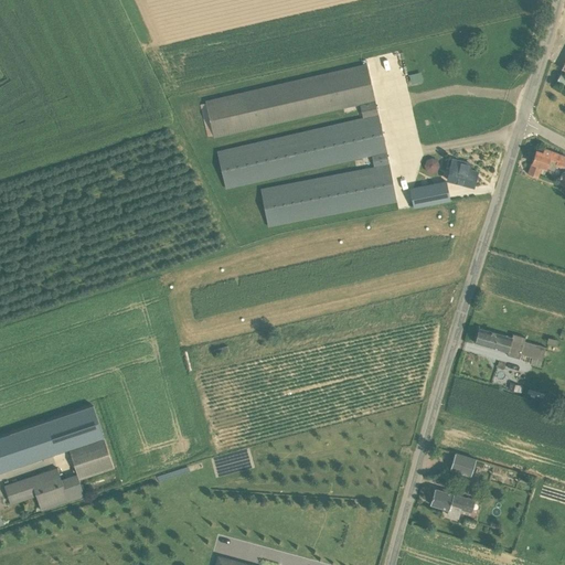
[(368,64),(205,100),(214,139),(360,105),(364,119),(219,153),(226,187),(372,156),(374,167),(260,190),(268,226),(397,201),(379,115),(368,64)]
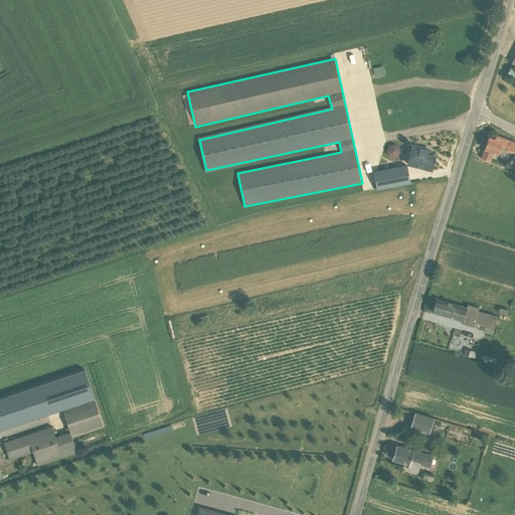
[(514,142),(504,139),(504,138),(496,135),(495,139),(489,137),(485,149),(482,159),(490,161),(494,152),(505,156),(508,150),(514,152),(514,151),(514,142)]
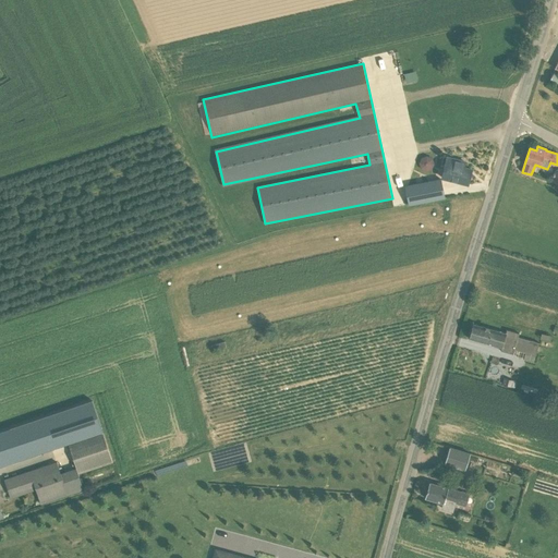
[(434,167),(431,157),(420,159),(422,170),(434,167)]
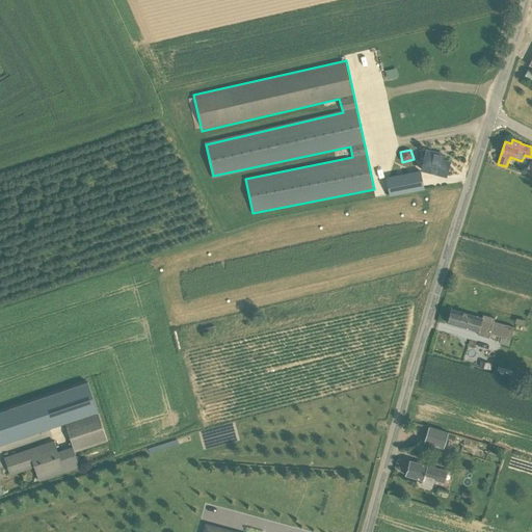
[(450,161),(443,160),(444,155),(426,150),(421,169),(446,176),(450,161)]
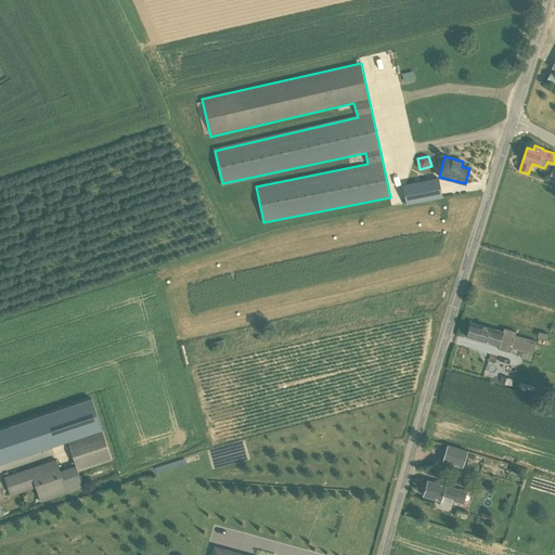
[(439,178),(428,180),(403,186),(407,204),(433,198),(442,196),(439,178)]
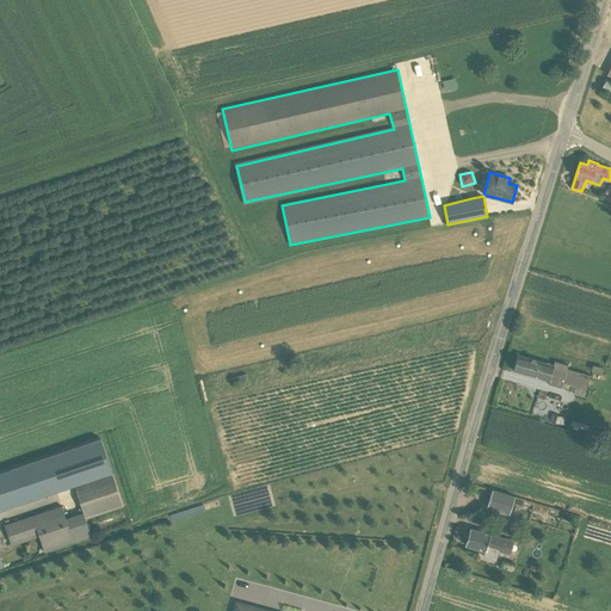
[(565,368),(554,365),(518,355),(513,370),(557,382),(560,374),(562,374),(565,368)]
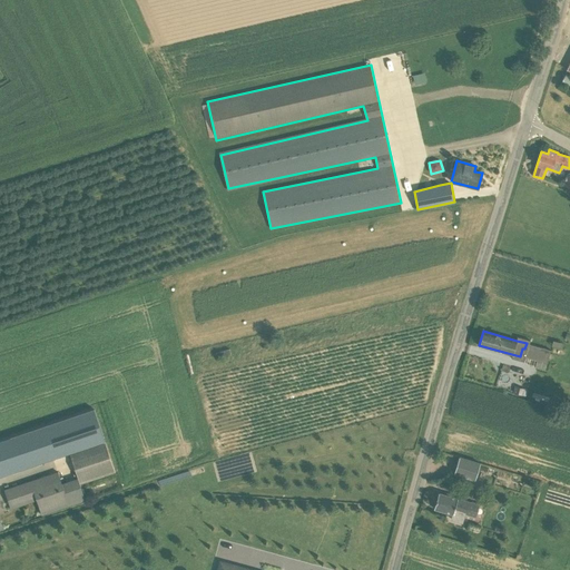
[(562,374),(567,362),(554,357),(550,370),(562,374)]
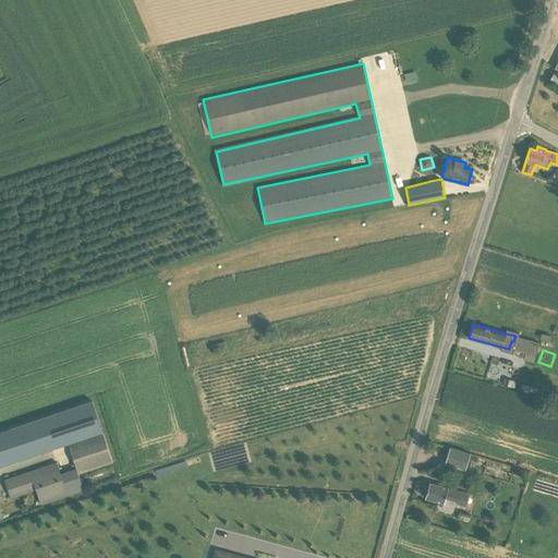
[(518,381),(506,378),(504,385),(516,388),(518,381)]
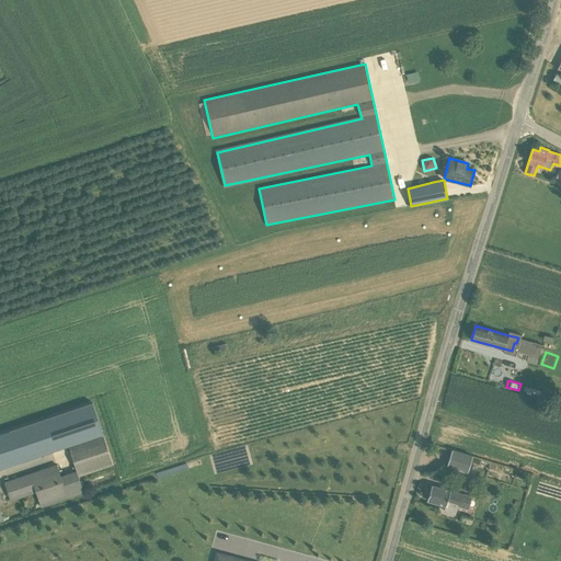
[(0,433),(0,469),(104,435),(94,405),(93,402),(0,433)]
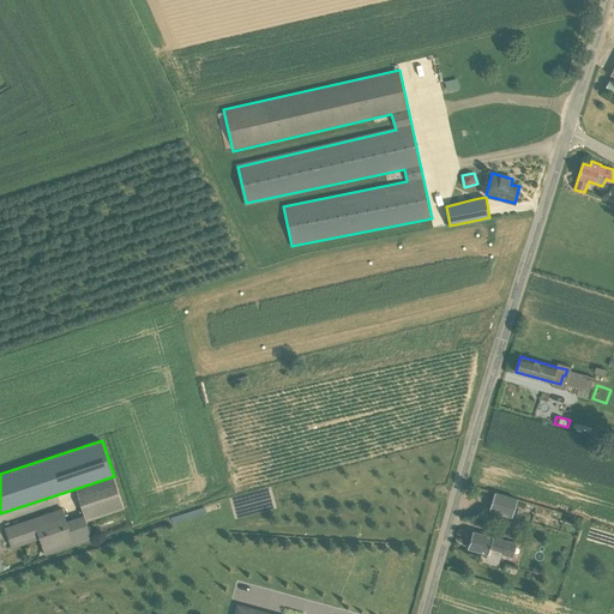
[(124,509),(113,477),(76,489),(84,515),(67,521),(62,507),(5,528),(12,548),(40,539),(46,555),(92,539),(86,522),(124,509)]
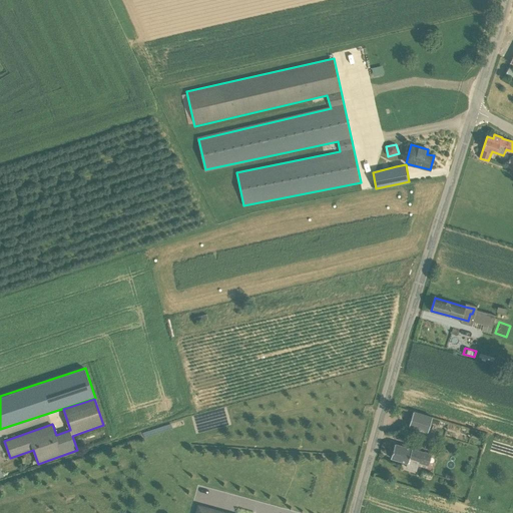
[(433,418),(413,412),(409,426),(428,432),(433,418)]
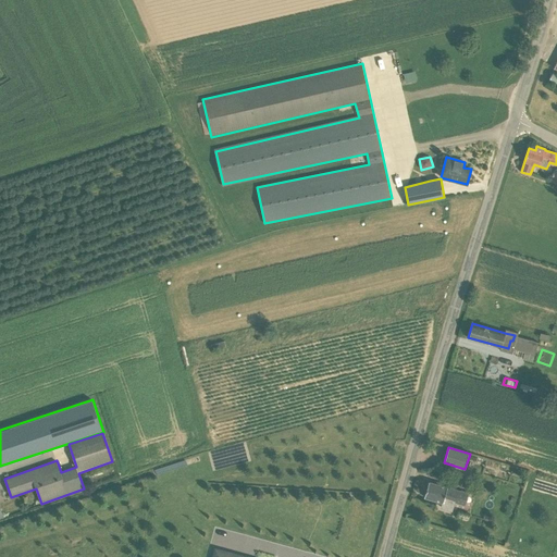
[(205,453),(207,467),(232,462),(230,448),(205,453)]
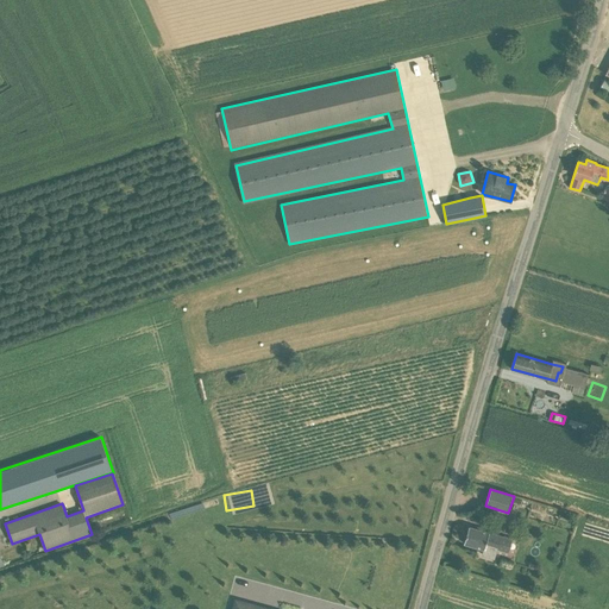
[(512,540),(489,533),(469,527),(464,542),(483,548),(482,554),(495,559),(498,550),(508,552),(512,540)]
